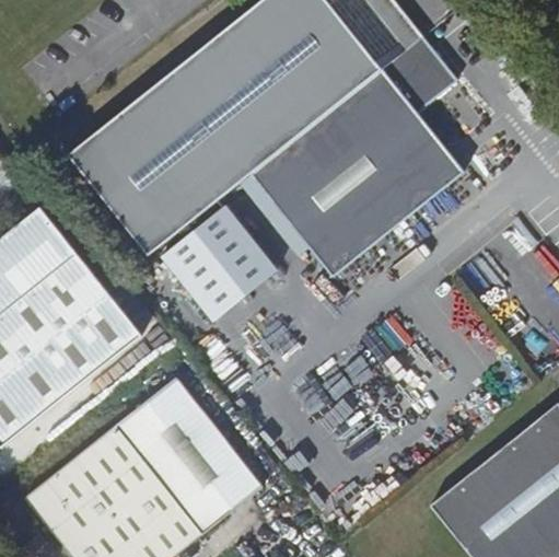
[(259,0),(163,78),(67,154),(147,255),(249,173),(332,275),(463,169),(416,111),(456,77),(394,0),(259,0)]
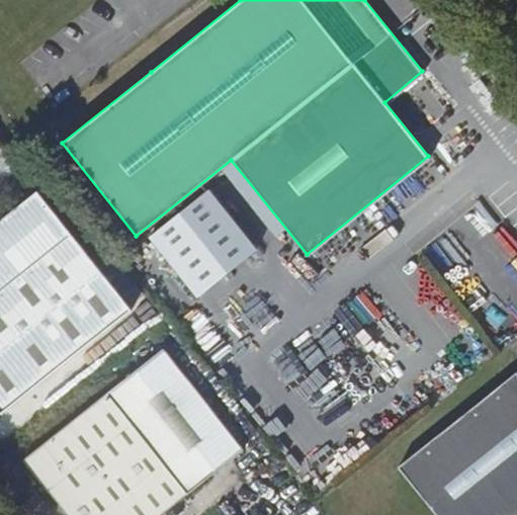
[(0,411),(1,413),(131,309),(35,190),(0,219),(0,411)]
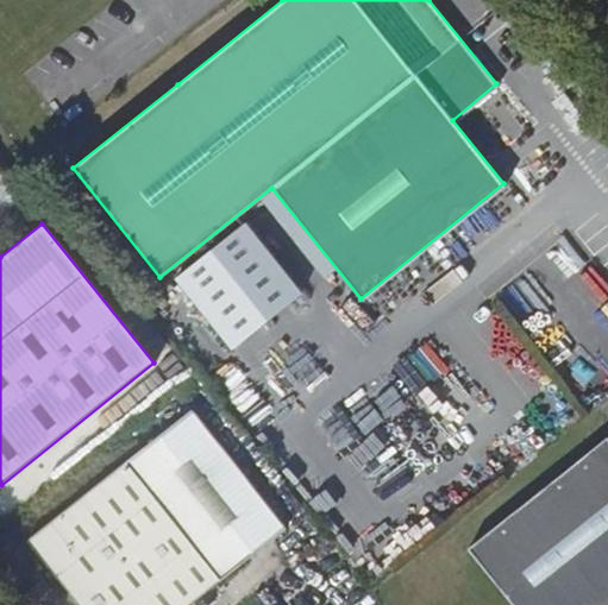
[(264,238),(288,266),(302,254),(279,226),(264,238)]
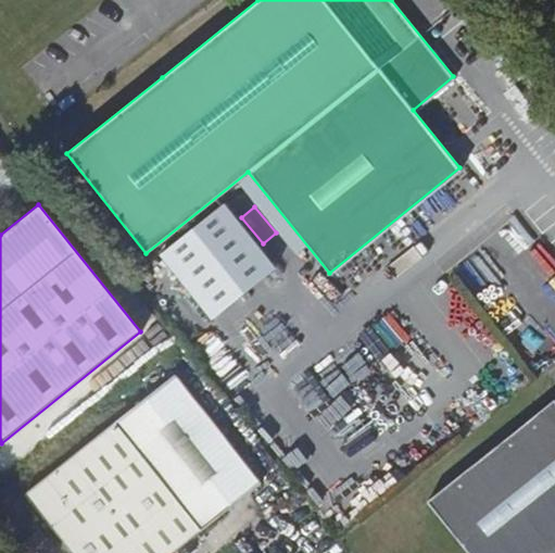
[(378,316),(362,328),(381,354),(398,341),(378,316)]
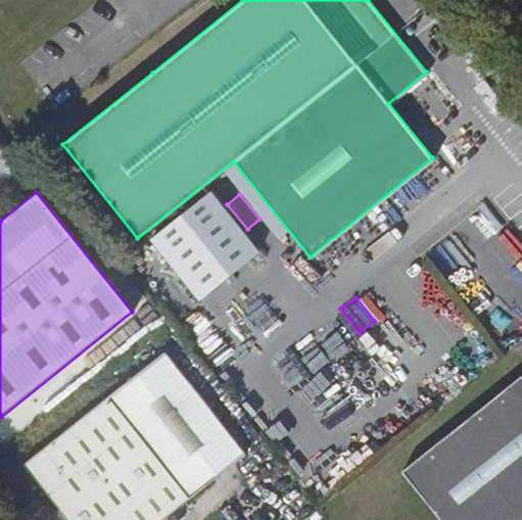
[(164,351),(24,464),(69,519),(158,519),(244,451),(164,351)]
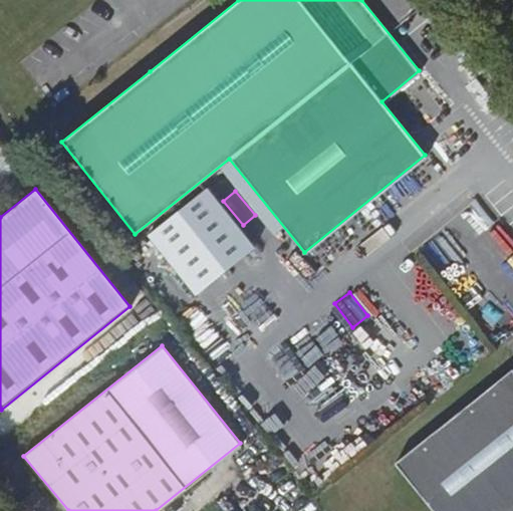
[(512,510),(512,368),(512,367),(394,462),(433,510),(512,510)]
